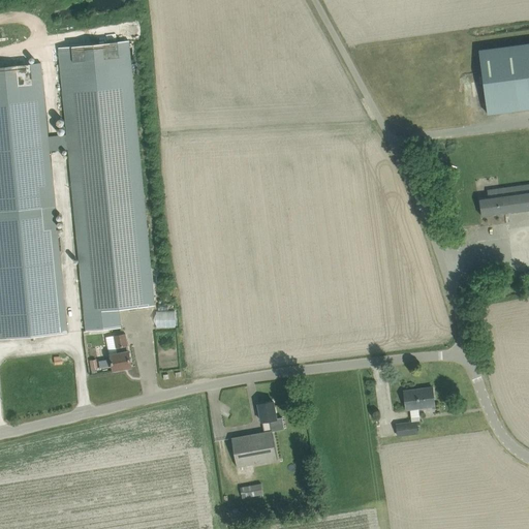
[(97,330),(109,329),(121,327),(119,303),(151,300),(154,299),(141,151),(133,84),(131,54),(129,39),(59,45),(60,60),(67,134),(49,136),(41,62),(0,66),(0,338),(30,336),(33,336),(37,335),(50,334),(57,333),(67,332),(50,151),(68,149),(69,151),(86,331),(97,330)]
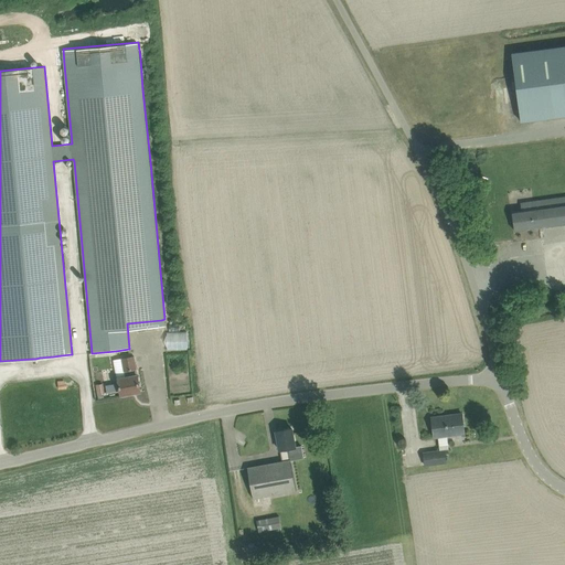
[(564,45),(512,53),(515,78),(521,121),(564,115),(564,45)]
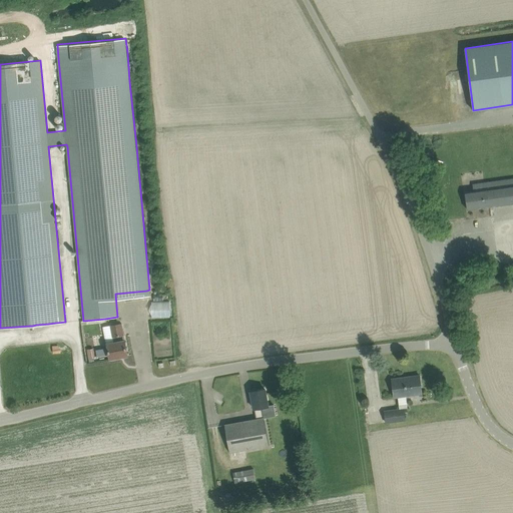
[(512,178),(484,183),(473,184),(474,190),(465,191),(468,209),(492,206),(512,202),(512,178)]
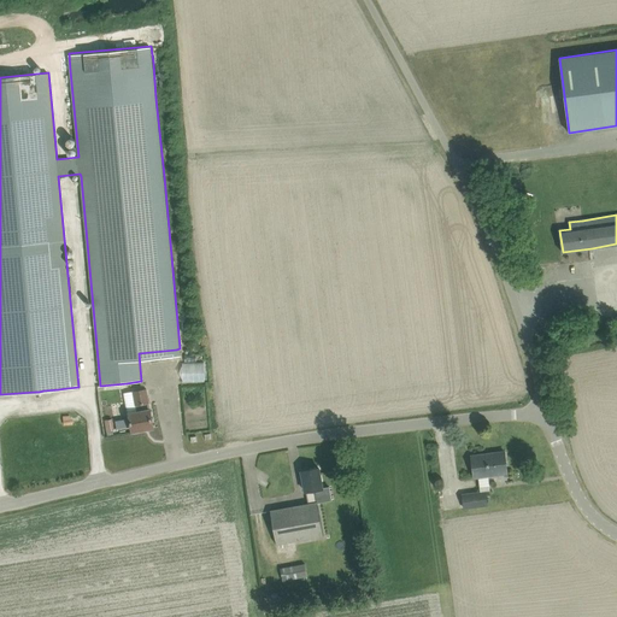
[(178,381),(203,382),(203,362),(178,362),(178,381)]
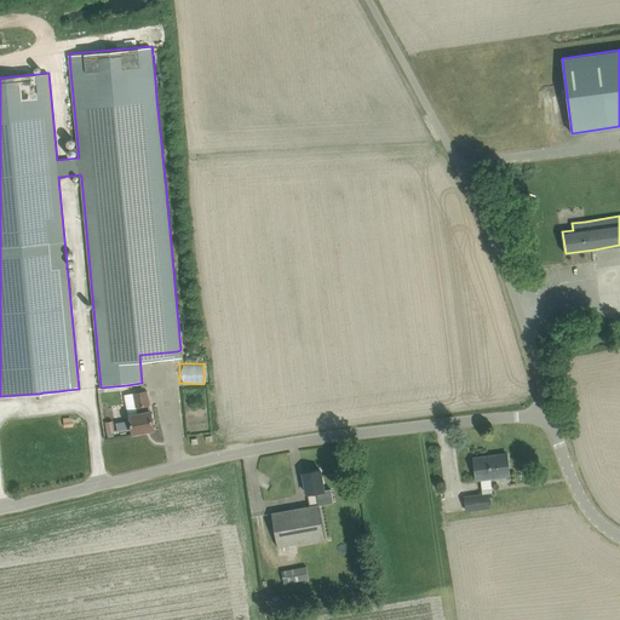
[(147,390),(135,392),(125,395),(128,415),(130,415),(133,434),(155,430),(151,411),(150,411),(149,405),(150,405),(147,390)]
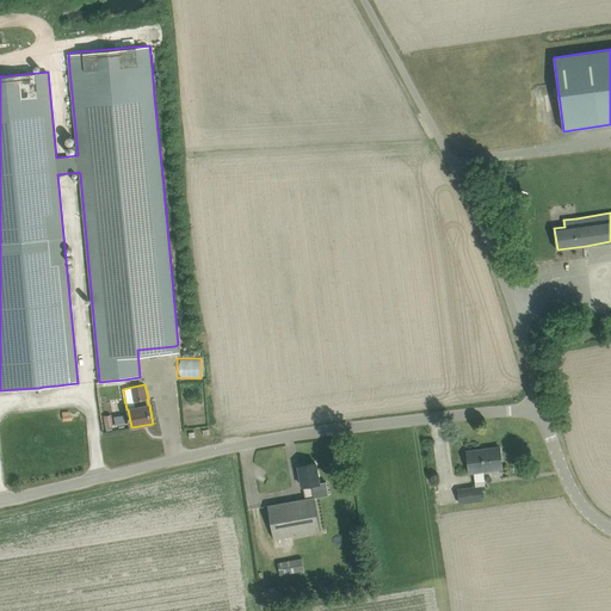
[(104,415),(106,427),(113,426),(112,414),(104,415)]
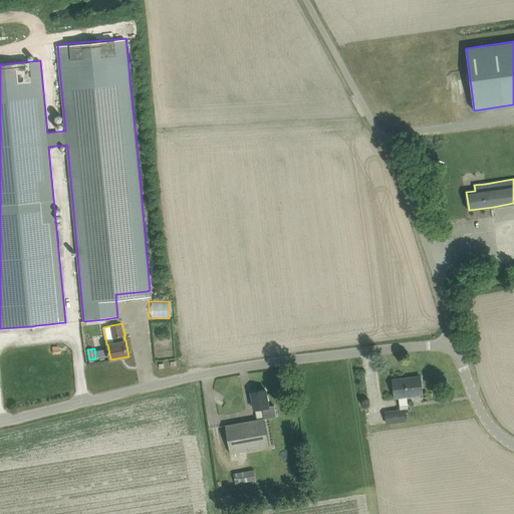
[(106,348),(96,350),(97,356),(107,355),(106,348)]
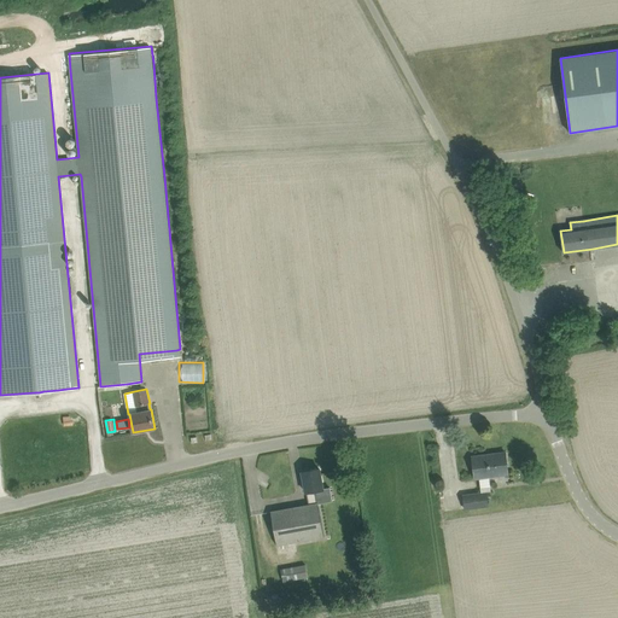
[(477,478),(479,477),(481,488),(490,487),(489,476),(508,473),(506,453),(472,456),(477,478)]
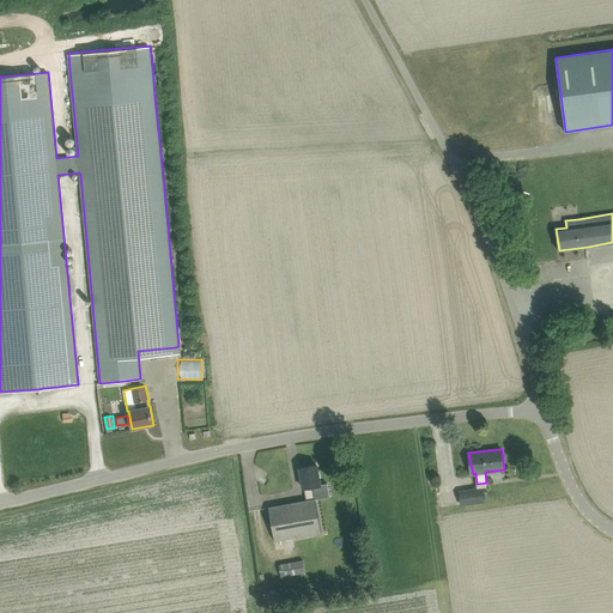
[(268,508),(275,540),(322,532),(315,499),(313,486),(321,485),(317,465),(299,468),(303,489),(304,487),(307,501),(268,508)]
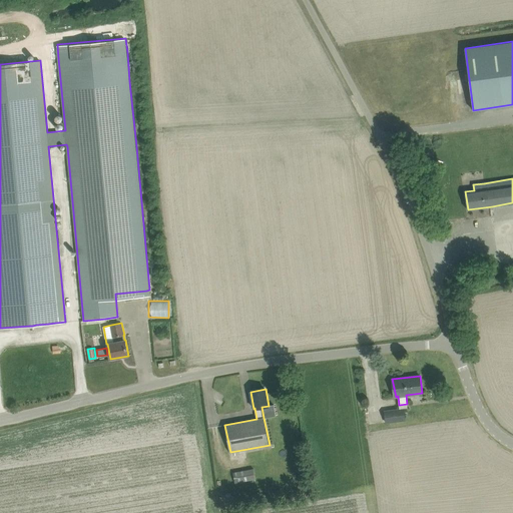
[(405,419),(404,409),(384,411),(386,422),(405,419)]
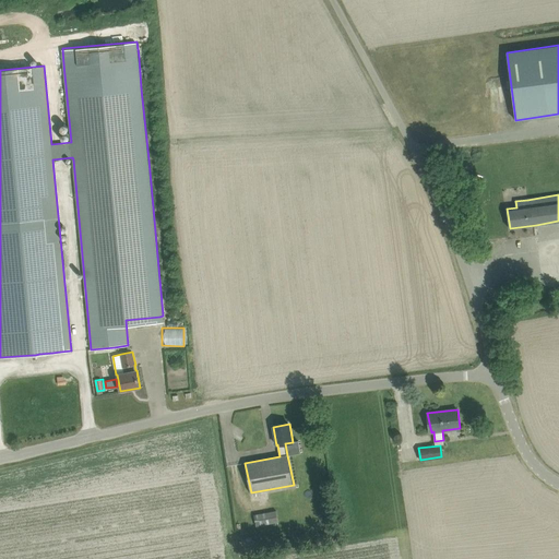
[(276,510),(254,514),(257,526),(278,522),(276,510)]
